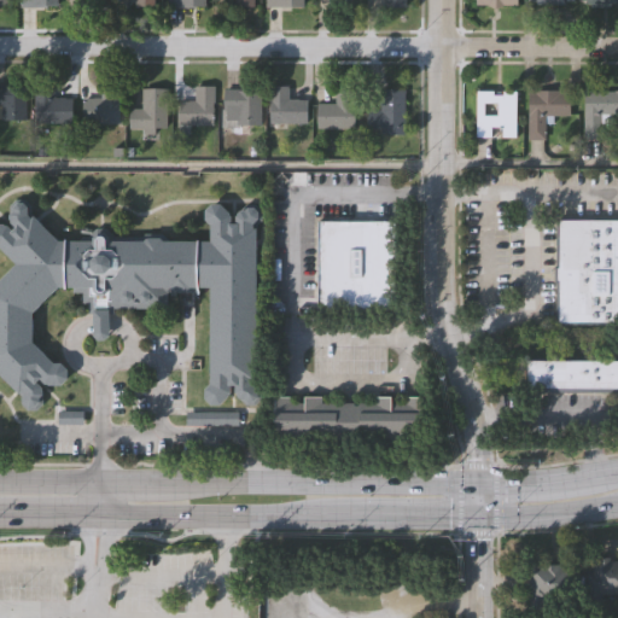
[(307,0),(307,11),(281,11),(281,0),(307,0)]
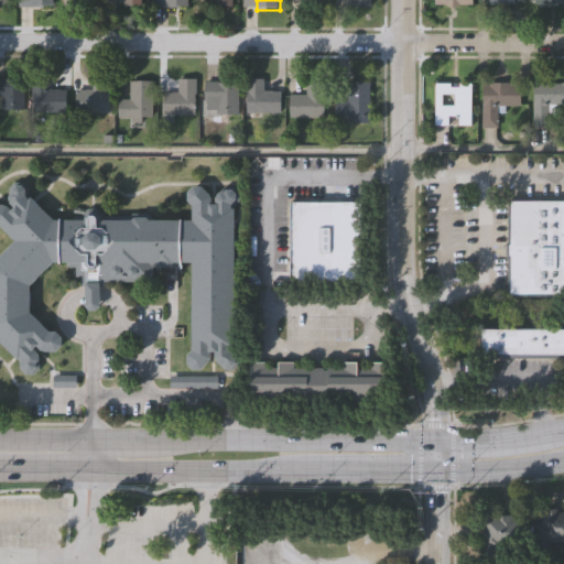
[(0,78),(23,78),(23,111),(1,111),(1,98),(0,98),(0,78)]
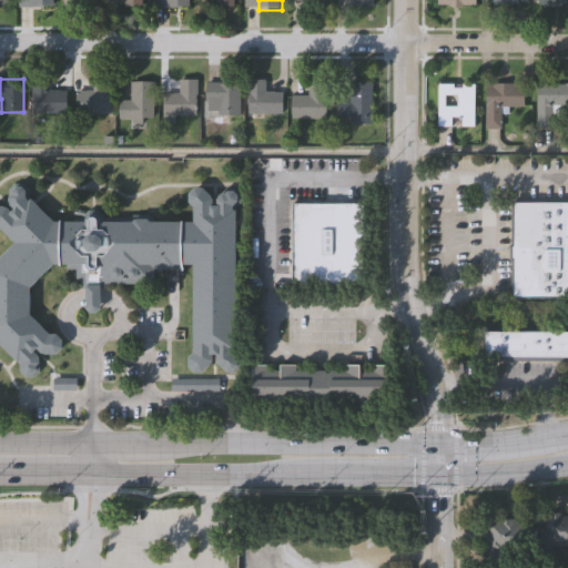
[(77,91),(93,91),(93,79),(110,79),(110,114),(77,114),(77,91)]
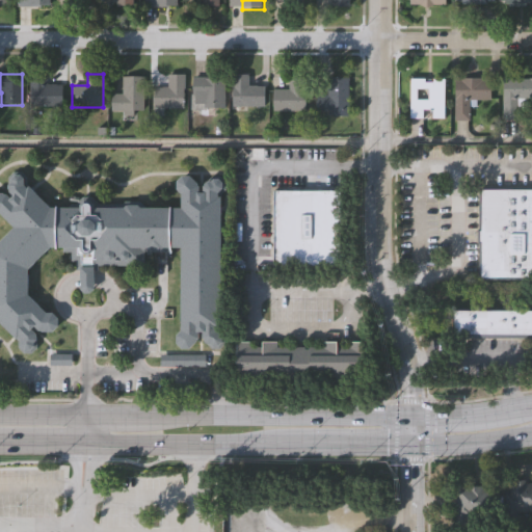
[(62,106),(29,106),(29,75),(46,75),(46,85),(62,85),(62,106)]
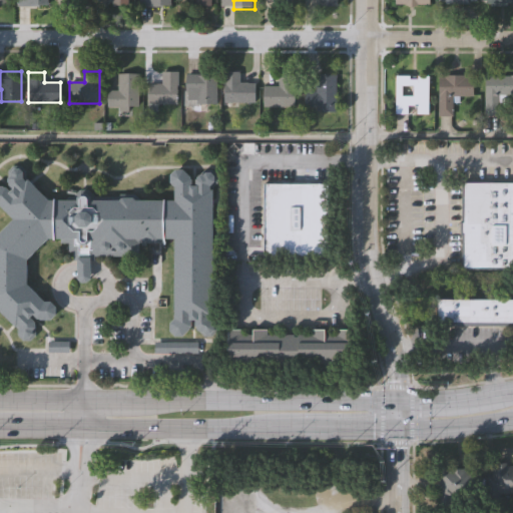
[(177,72),(177,105),(148,105),(148,85),(161,85),(161,72),(177,72)]
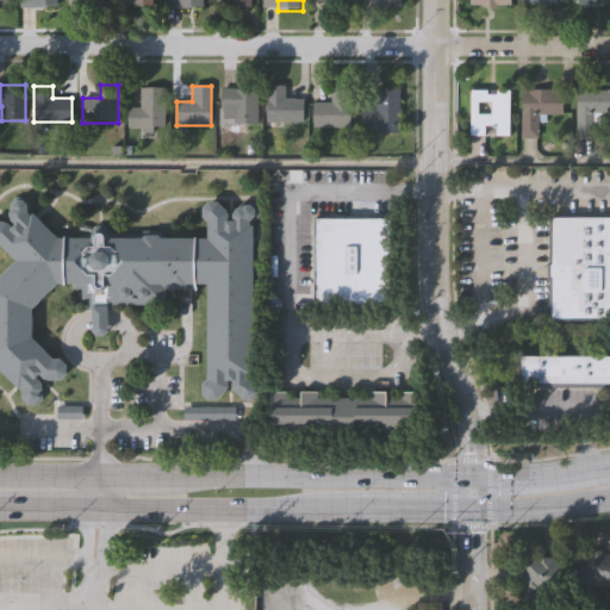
[(125,129),(125,107),(141,107),(141,87),(165,88),(165,129),(125,129)]
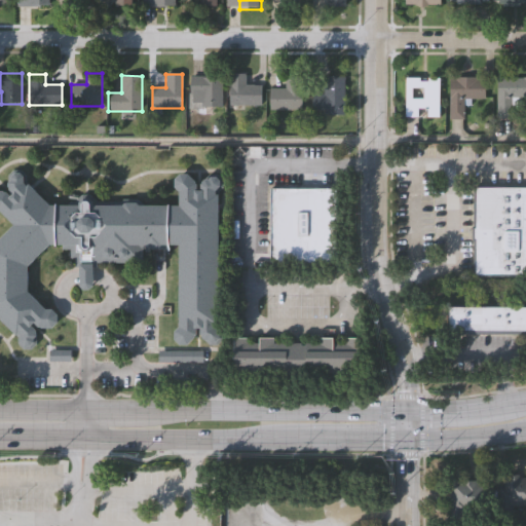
[(246,75),(247,84),(262,84),(262,106),(230,106),(230,75),(246,75)]
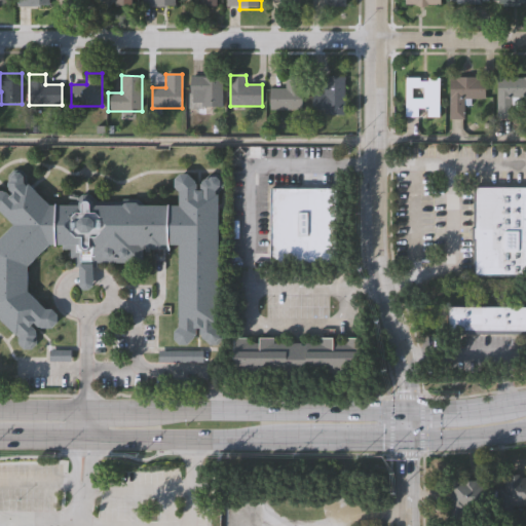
[(345,115),(313,115),(313,95),(324,95),(324,76),(345,76),(345,115)]
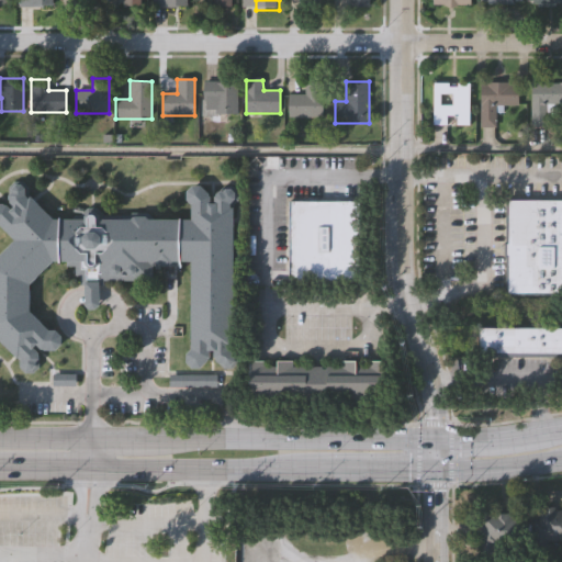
[(204,82),(237,82),(237,114),(204,114),(204,82)]
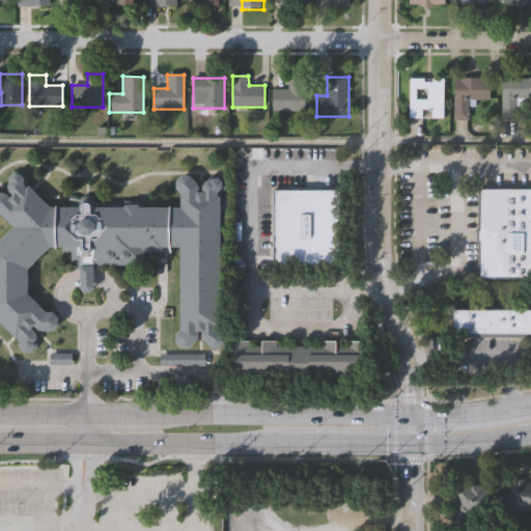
[(273,89),(288,89),(288,78),(305,78),(305,111),(273,111),(273,89)]
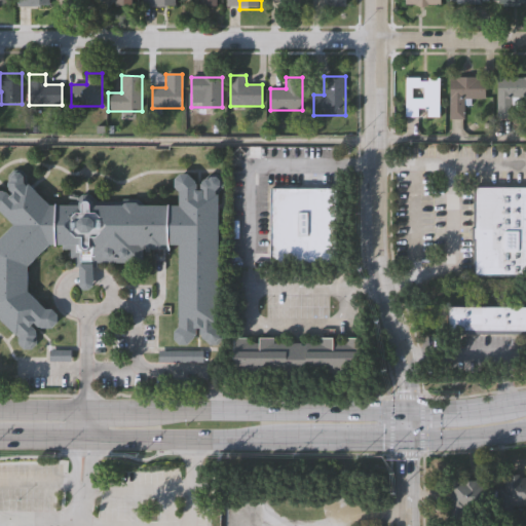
[(440,117),(406,117),(406,77),(440,77),(440,117)]
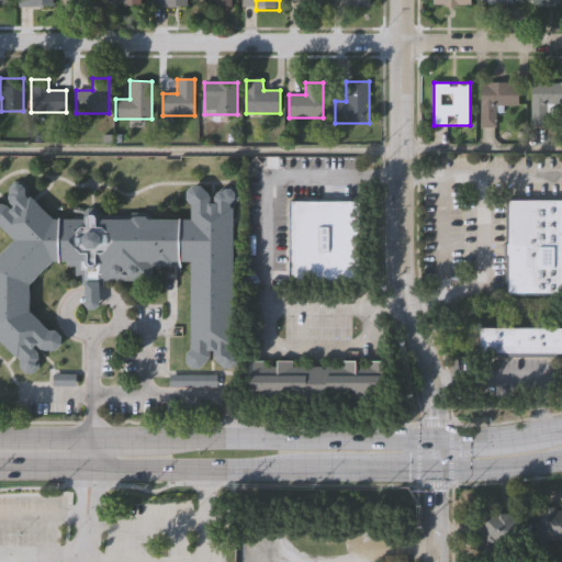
[(495,127),(481,127),(481,83),(519,83),(519,107),(495,107),(495,127)]
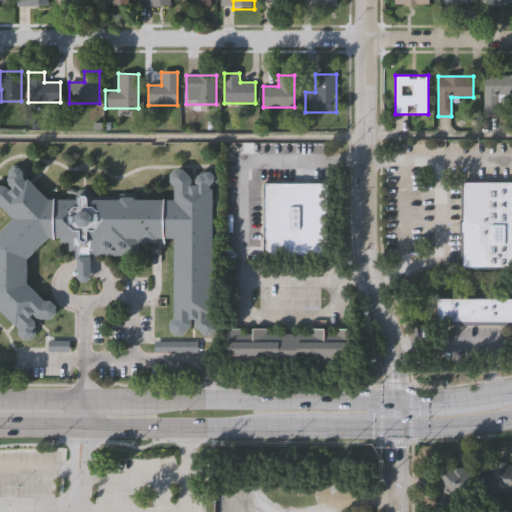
[(483,76),(511,76),(511,101),(498,101),(498,115),(483,115),(483,76)]
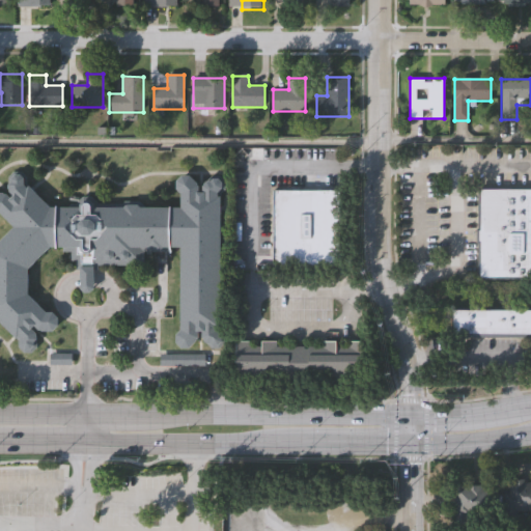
[(199,186),(199,193),(203,193),(203,188),(204,188),(204,186),(207,183),(212,183),(215,179),(219,179),(223,184),(223,190),(219,194),(219,198),(222,199),(220,329),(218,329),(218,333),(222,336),(222,342),(218,346),(214,347),(210,344),(207,344),(202,340),(202,332),(199,332),(199,339),(197,340),(197,342),(190,350),(182,350),(176,344),(176,336),(182,332),(182,248),(171,249),(171,253),(145,253),(145,268),(100,268),(100,272),(94,272),(94,290),(90,295),(85,295),(81,289),(81,272),(76,272),(76,262),(72,262),(72,253),(63,254),(63,249),(51,249),(30,271),(29,296),(47,313),(53,313),(58,319),(58,328),(53,333),(43,333),(36,326),(32,330),(37,335),(37,348),(32,354),(25,354),(19,348),(19,342),(0,323),(0,243),(16,229),(0,213),(0,194),(7,194),(11,199),(15,197),(9,191),(10,186),(12,184),(12,179),(16,175),(21,175),(26,179),(25,187),(28,190),(30,187),(51,208),(81,208),(81,204),(85,200),(90,200),(95,205),(95,208),(126,210),(128,206),(139,206),(141,210),(182,210),(182,195),(177,191),(177,183),(183,177),(191,177),(199,186)]
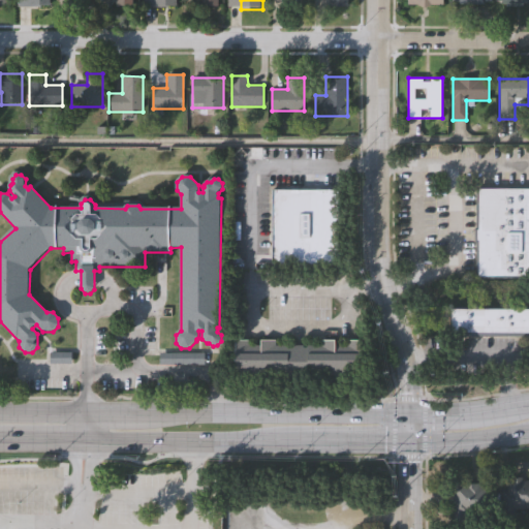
[(528,275),(477,275),(477,239),(475,239),(475,225),(477,225),(477,186),(528,186),(528,275)]
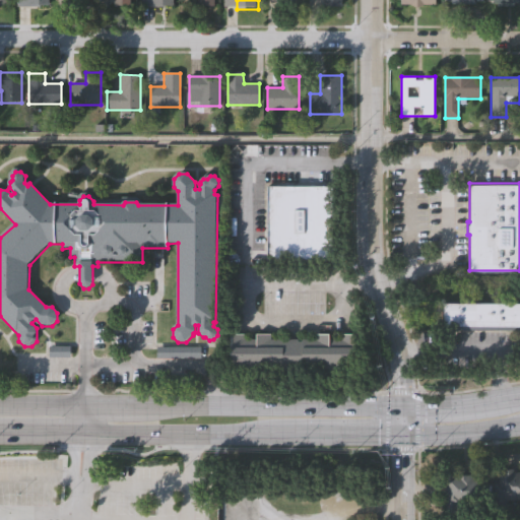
[(333,185),(333,257),(268,257),(268,184),(333,185)]
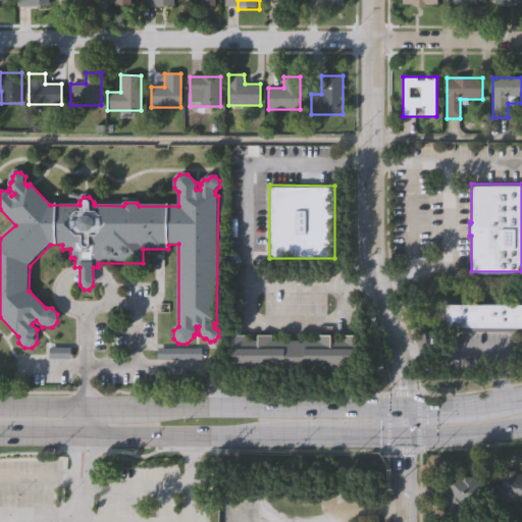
[(521,330),(445,330),(445,304),(521,304),(521,330)]
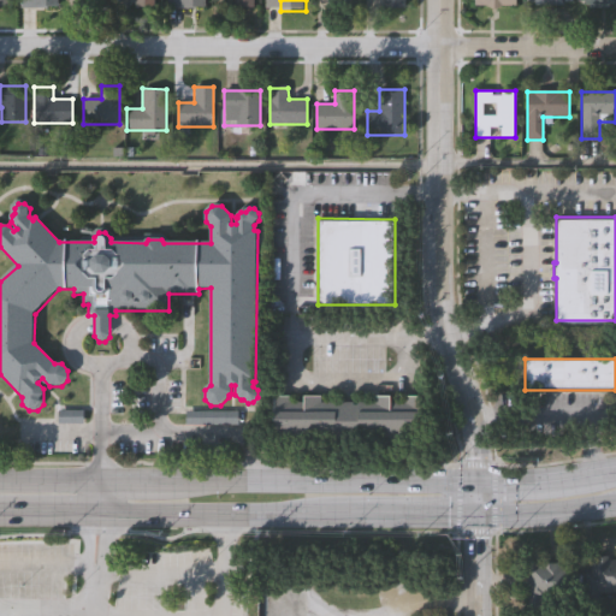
[(272,395),(290,395),(290,401),(303,401),(303,396),(320,396),(320,401),(336,401),(336,404),(339,404),(339,401),(351,401),(351,404),(356,404),(356,401),(371,401),(371,396),(389,396),(389,402),(402,402),(402,396),(419,396),(420,432),(413,432),(413,440),(388,442),(388,437),(381,437),(381,440),(309,442),(309,437),(304,437),(304,442),(279,442),(279,432),(272,432),(272,395)]
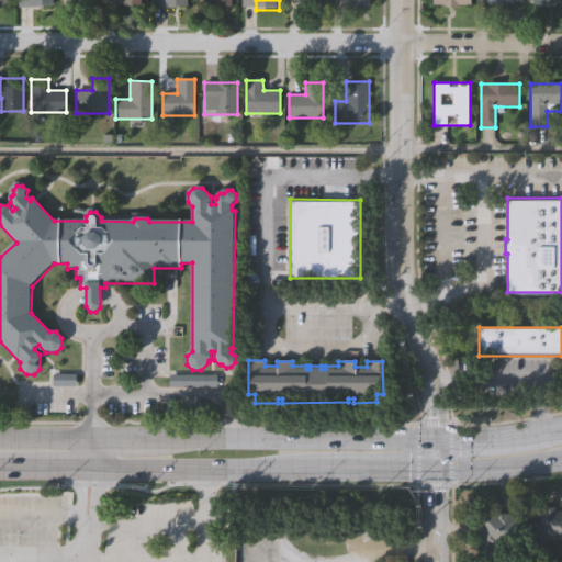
[(168,386),(168,374),(214,374),(214,386),(168,386)]
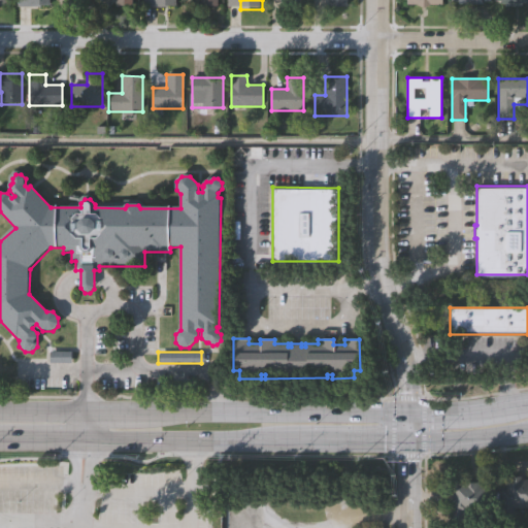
[(527,508),(516,508),(515,516),(502,516),(503,476),(527,476),(527,508)]
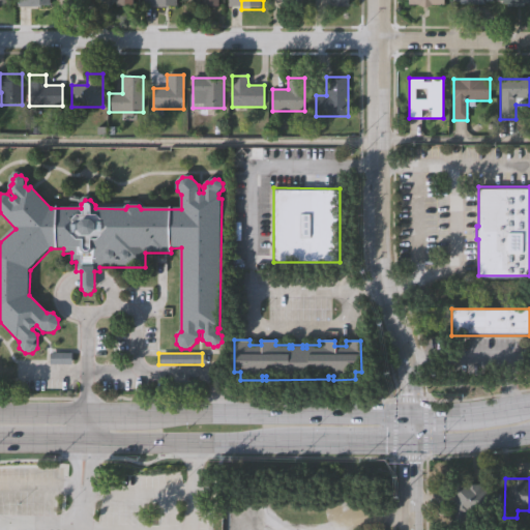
[(452,484),(487,484),(487,519),(451,519),(452,484)]
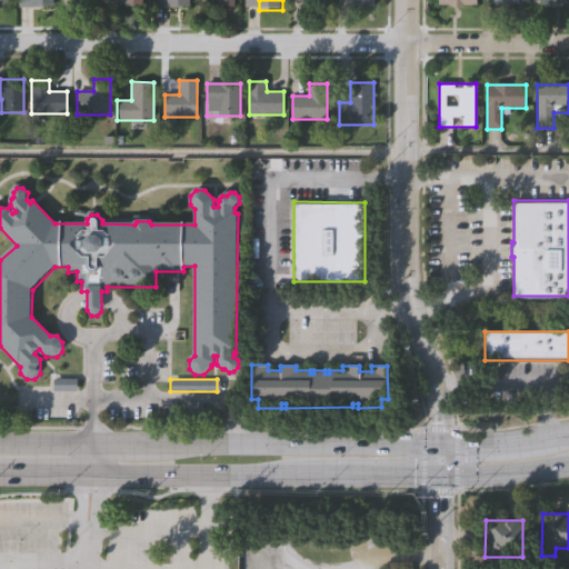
[(232,568),(233,566),(153,566),(153,562),(129,562),(129,555),(117,555),(117,568),(111,568),(110,568),(232,568)]
